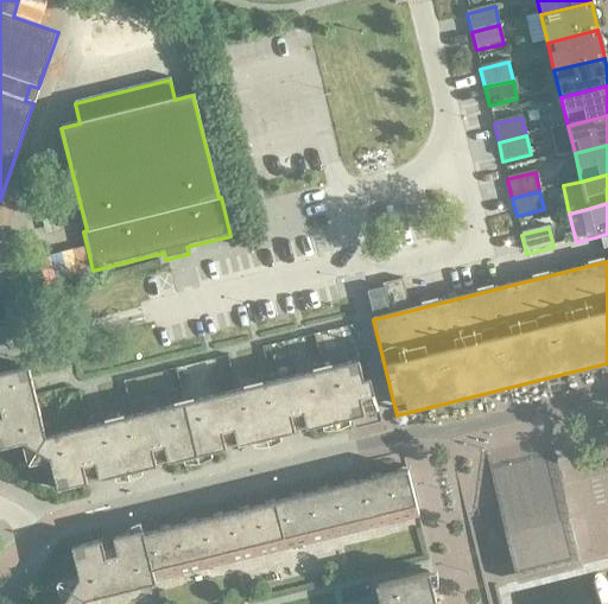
[(382,286),(384,290),(390,316),(409,311),(401,281),(382,286)]
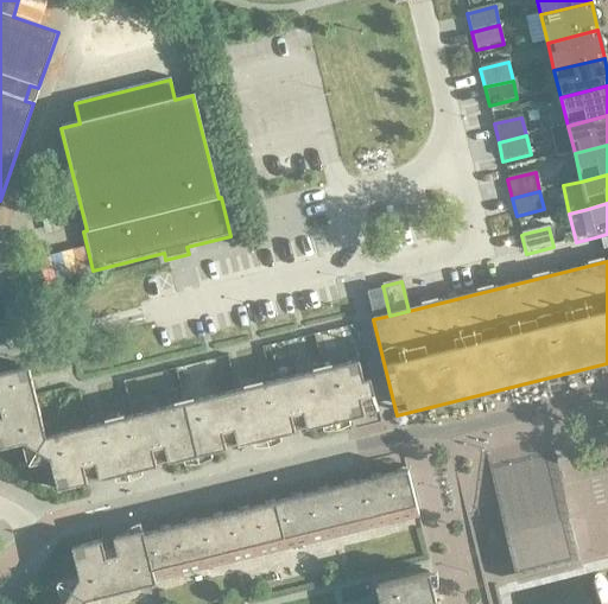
[(390,316),(384,290),(367,293),(373,319),(390,316)]
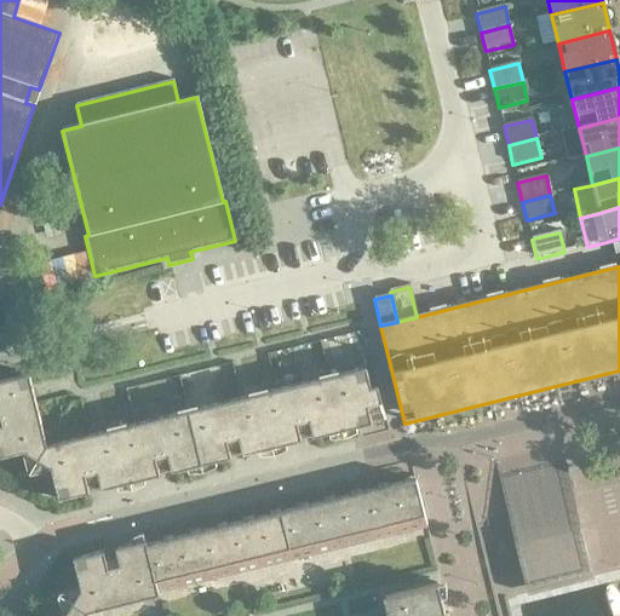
[(366,370),(329,379),(343,433),(382,424),(383,426),(384,426),(383,422),(385,422),(377,389),(369,390),(366,370)]
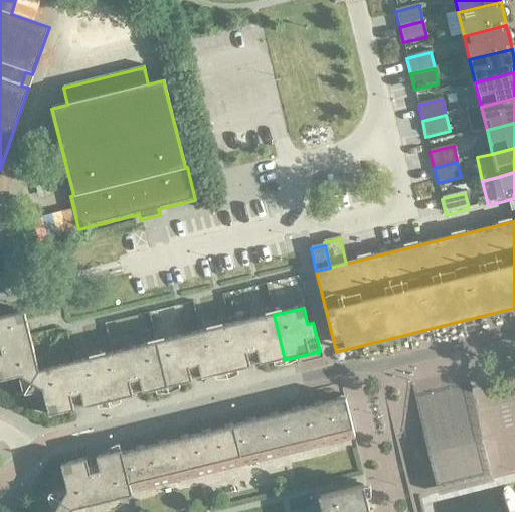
[(23,313),(0,319),(0,382),(20,378),(31,384),(38,373),(23,313)]
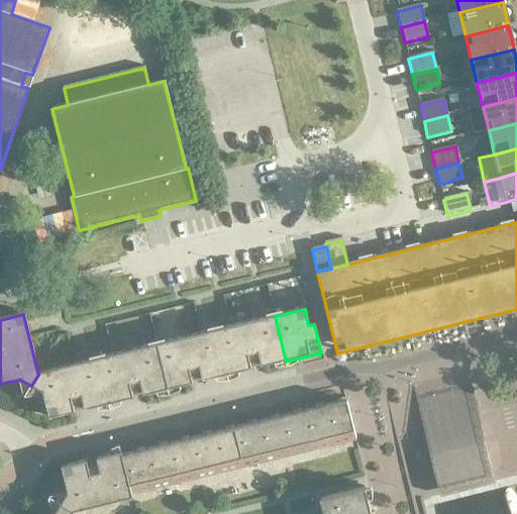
[(286,362),(275,316),(215,330),(226,376),(250,370),(251,373),(252,373),(251,370),(286,362)]
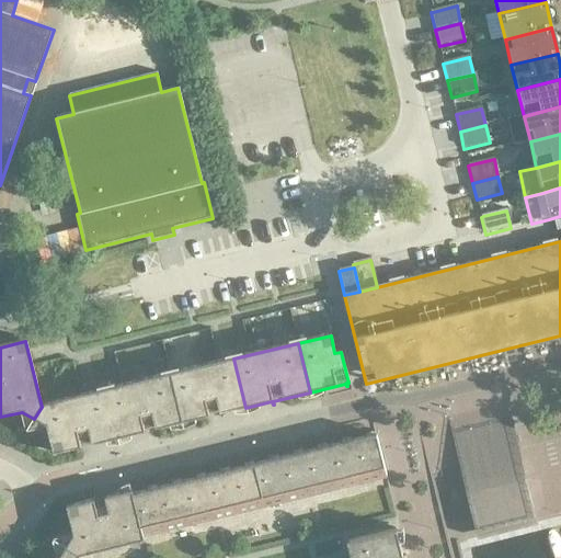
[(245,408),(233,359),(170,375),(182,423),(218,414),(219,418),(220,418),(220,414),(245,408)]
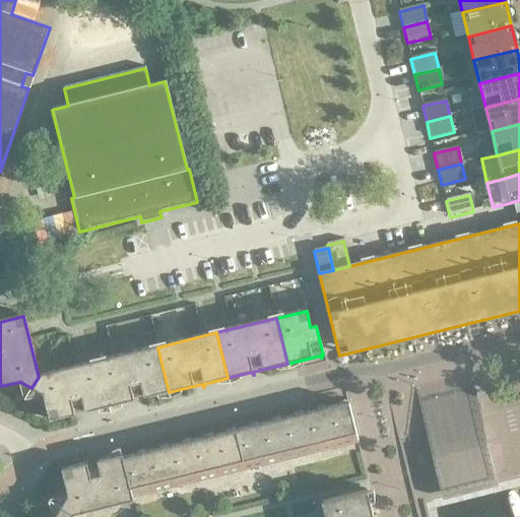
[(169,392),(157,347),(98,362),(109,407),(134,401),(134,403),(136,403),(135,400),(169,392)]
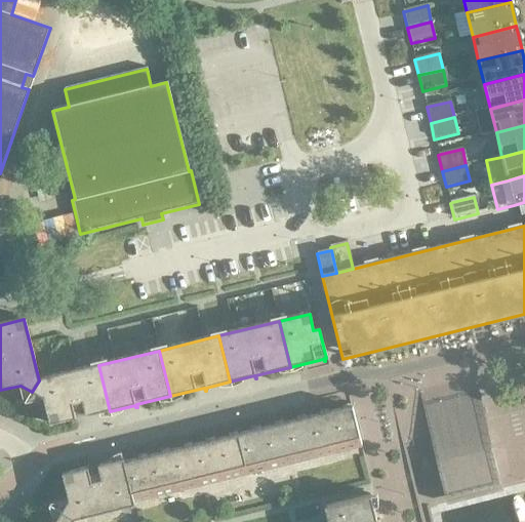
[(110,411),(98,365),(39,380),(32,392),(44,399),(50,426),(85,417),(85,420),(86,419),(86,417),(110,411)]
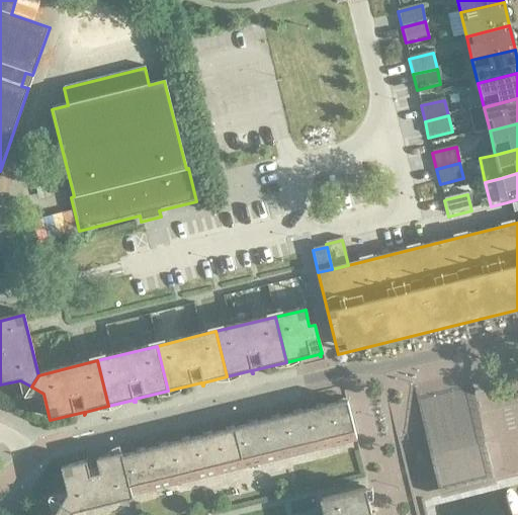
[(483,439),(470,387),(442,394),(418,400),(430,451),(431,455),(439,492),(438,492),(440,498),(496,485),(494,478),(494,479),(485,442),(484,443),(483,439)]
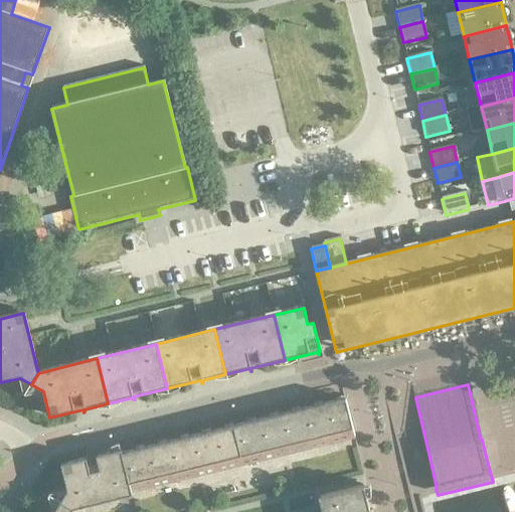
[(354,439),(345,400),(323,406),(332,444),(354,439)]
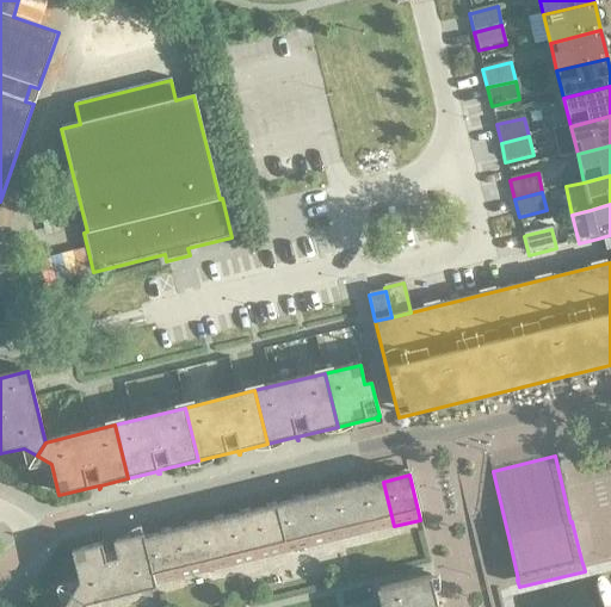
[(394,526),(383,482),(356,488),(366,533),(394,526)]
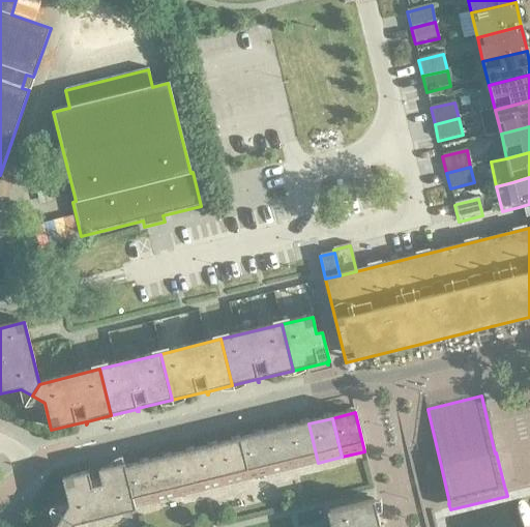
[(318,463),(308,423),(286,429),(295,468),(318,463)]
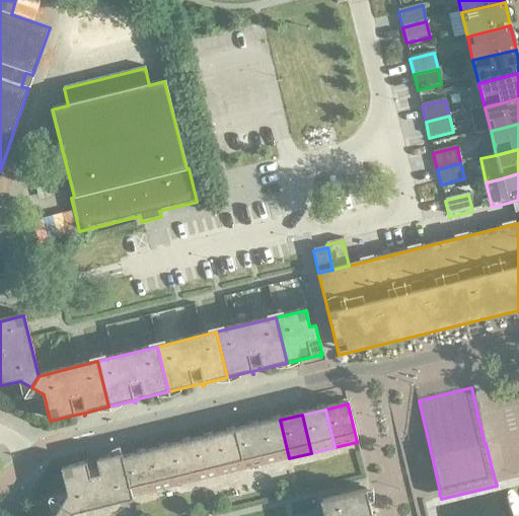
[(289,458),(280,420),(257,426),(267,464),(289,458)]
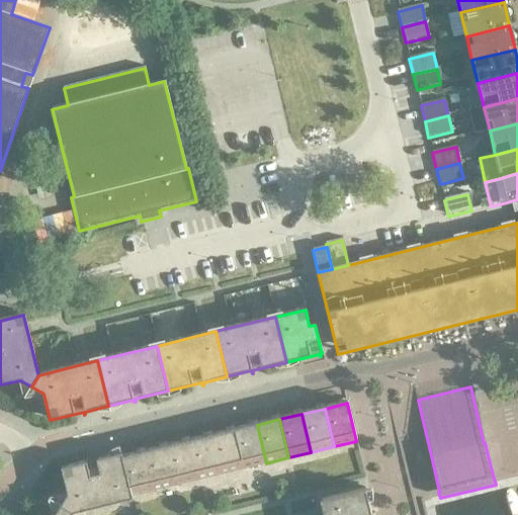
[(266,463),(257,425),(235,430),(244,468),(266,463)]
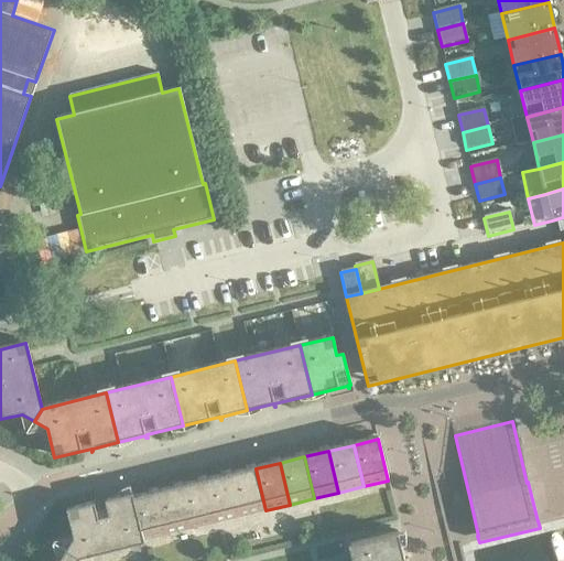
[(266,510),(256,468),(231,475),(241,516),(266,510)]
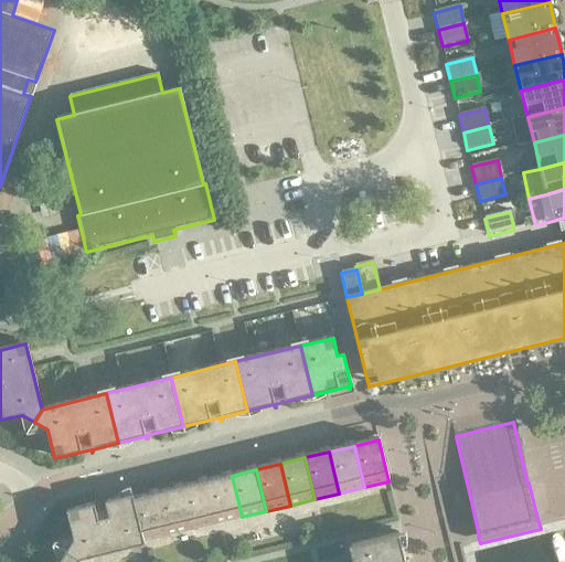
[(242,517),(232,476),(206,481),(217,523),(242,517)]
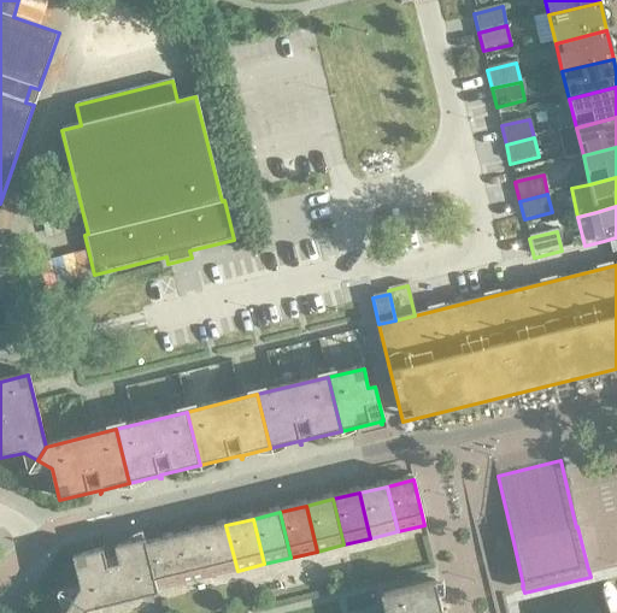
[(238,571),(225,525),(199,532),(210,577),(238,571)]
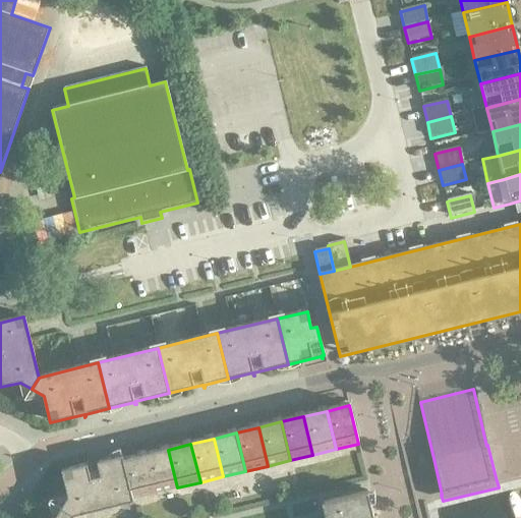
[(177,487),(168,450),(146,455),(155,494),(177,487)]
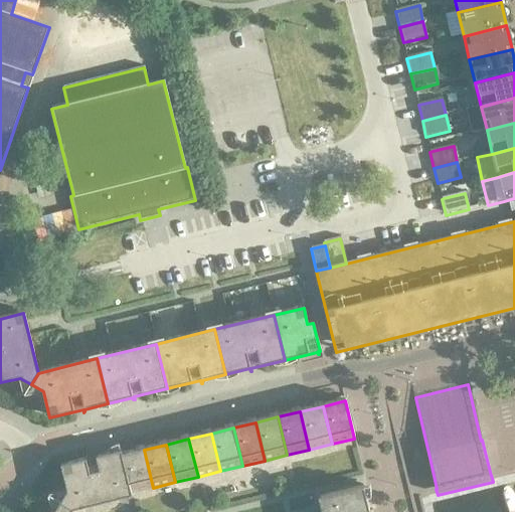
[(153,488),(144,450),(122,455),(131,493),(153,488)]
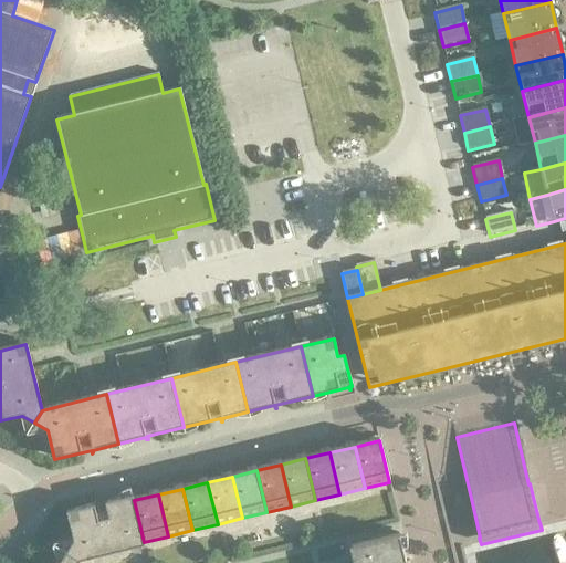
[(134,500),(133,498),(105,504),(104,501),(103,501),(104,504),(66,513),(73,542),(65,554),(80,562),(145,546),(144,542),(134,500)]
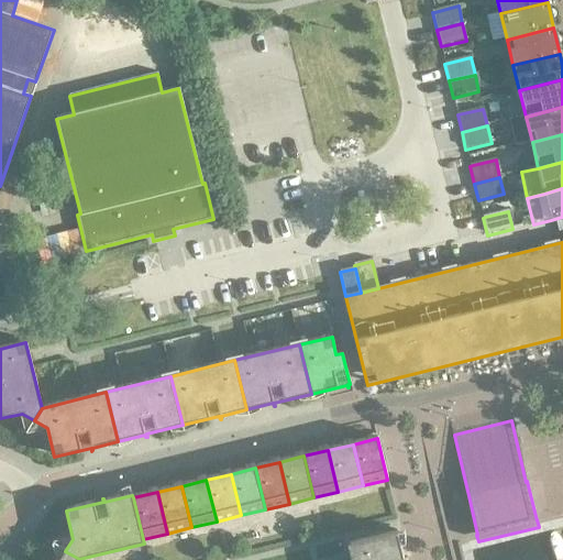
[(403,559),(397,533),(348,545),(351,559),(403,559)]
